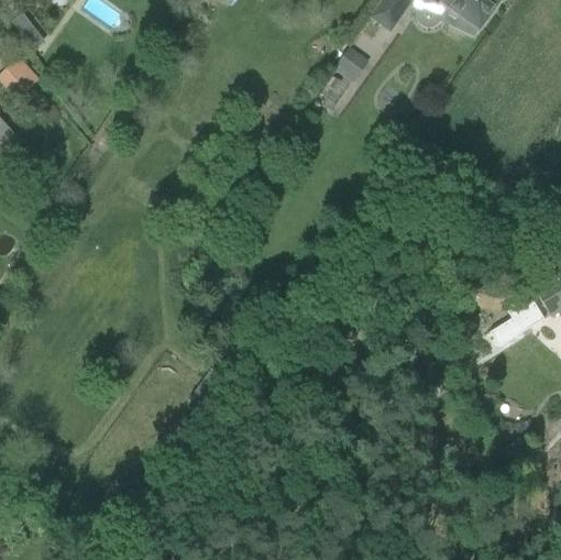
[(383,0),(372,17),(391,32),(413,0),(383,0)]
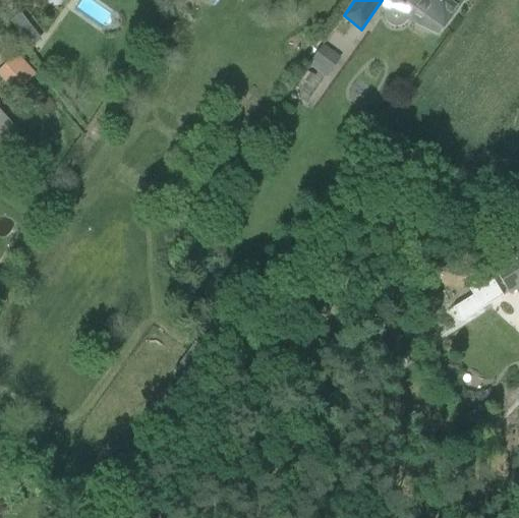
[(405,0),(426,15),(420,24),(441,34),(464,0),(405,0)]
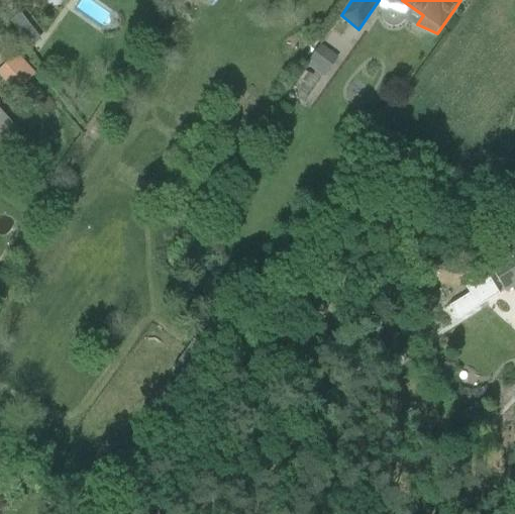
[(25,14),(15,20),(29,43),(39,37),(25,14)]
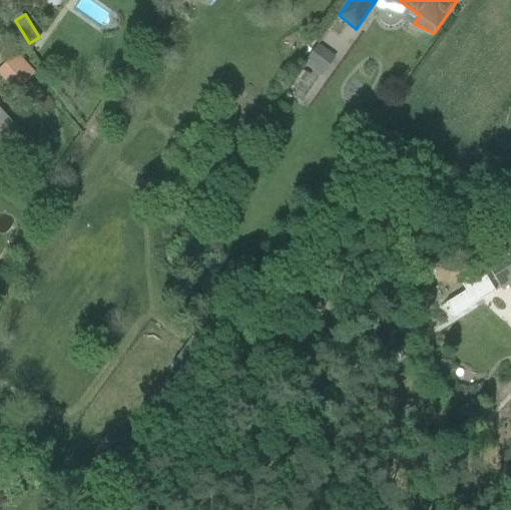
[(333,61),(315,49),(306,62),(324,74),(333,61)]
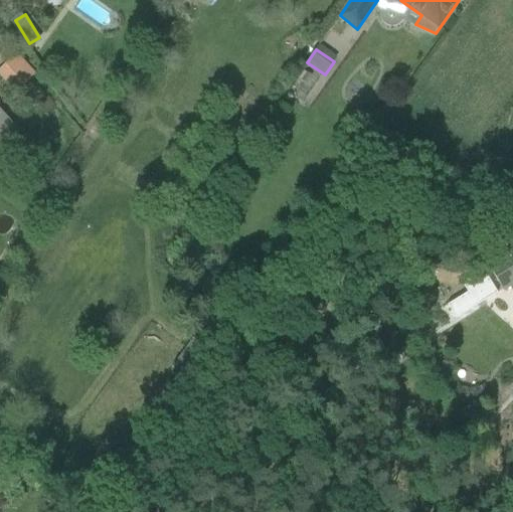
[(0,140),(16,125),(0,107),(0,60),(4,56),(0,51),(0,140)]
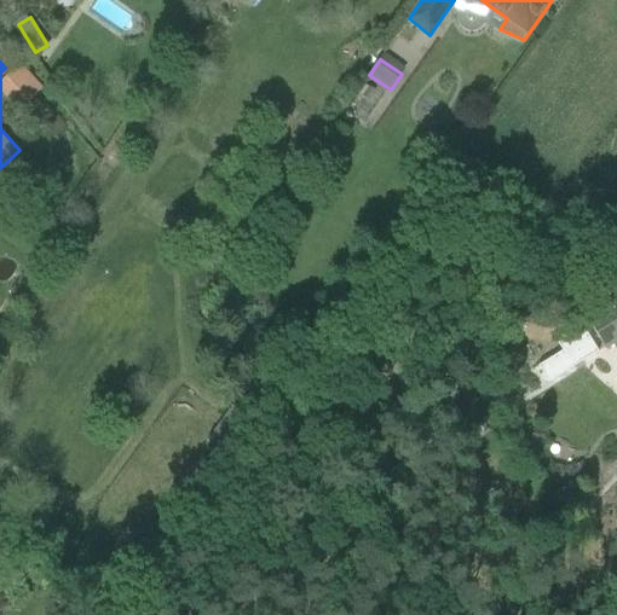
[(44,87),(21,63),(7,75),(30,99),(44,87)]
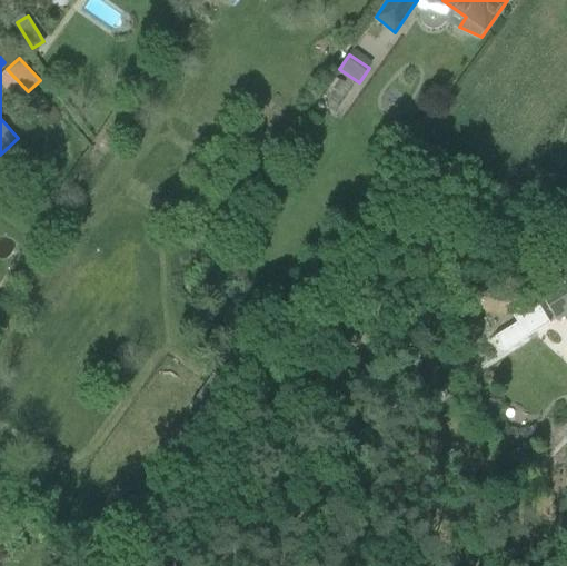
[(336,76),(330,83),(339,90),(345,81),(339,77),(339,78),(336,76)]
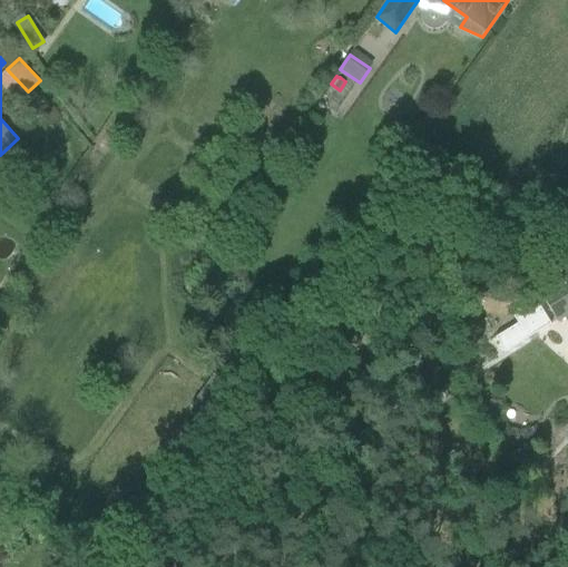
[(55,105),(43,114),(51,123),(62,114),(55,105)]
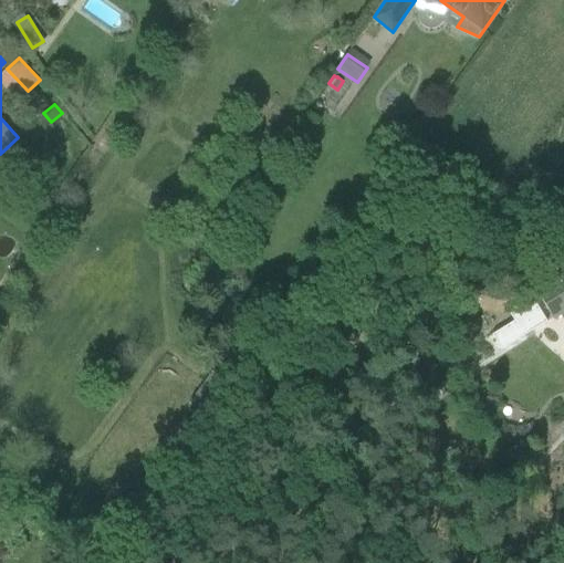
[(563,274),(540,291),(555,315),(562,311),(563,313),(563,274)]
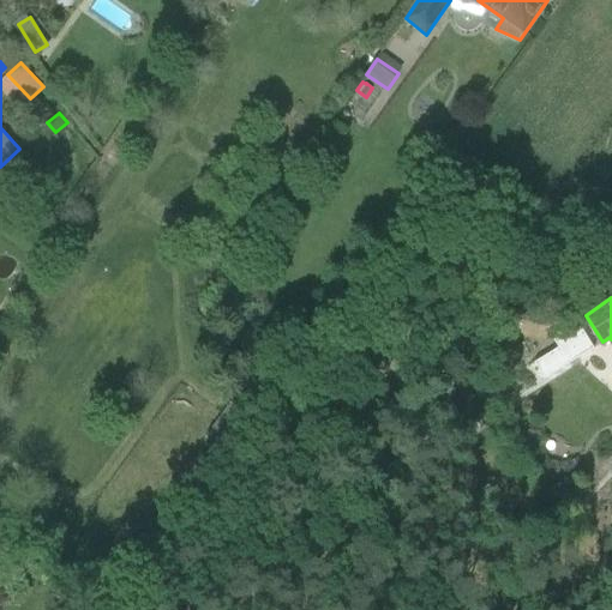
[(561,345),(535,361),(545,378),(594,346),(577,319),(553,334),(561,345)]
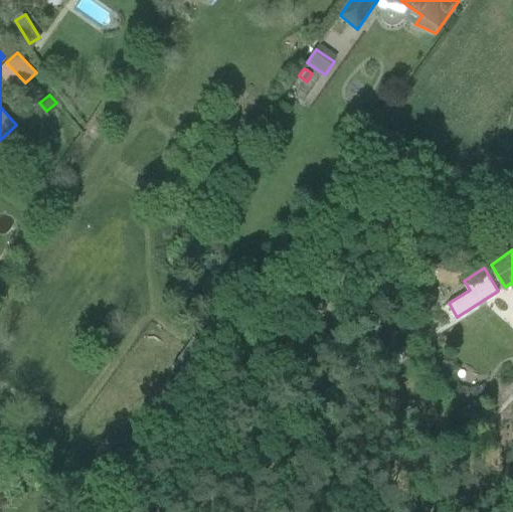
All buildings are outlined.
